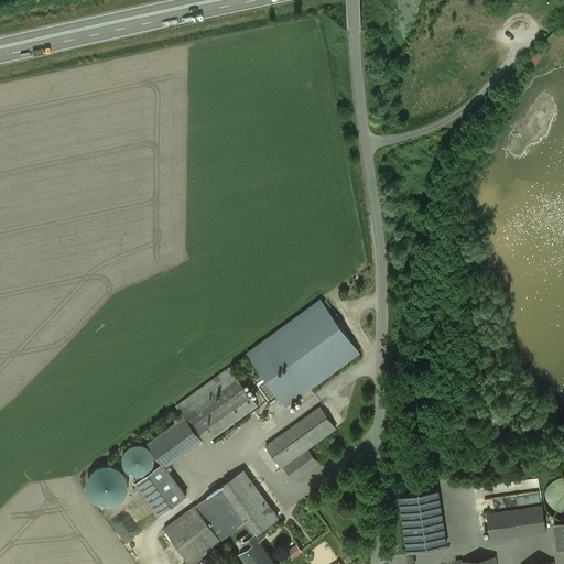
[(542,53),(538,50),(531,60),(535,63),(542,53)]
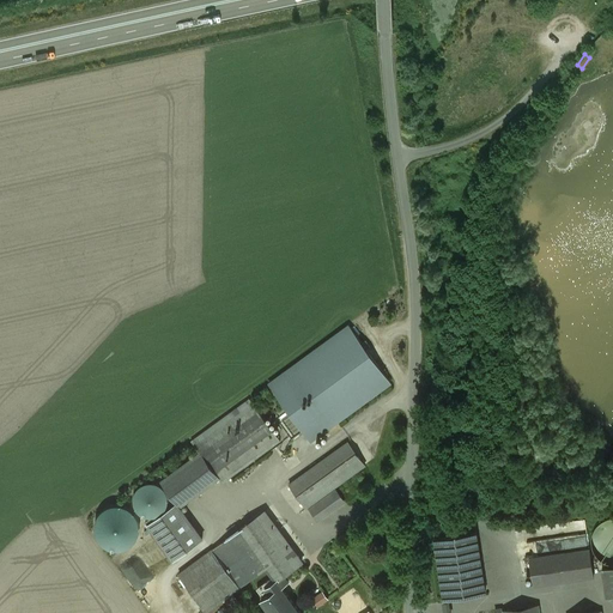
[(350,327),(269,384),(309,439),(390,382),(350,327)]
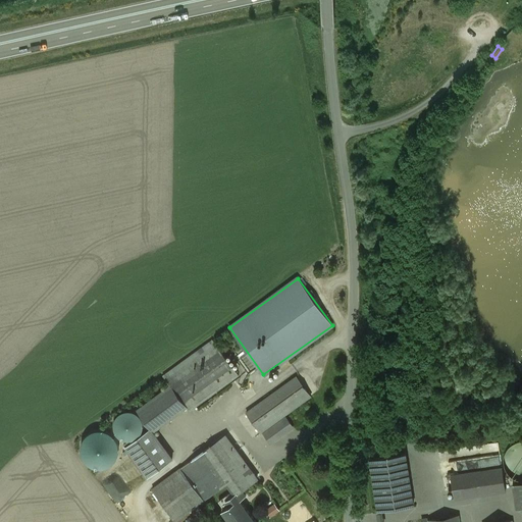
[(170,385),(220,350),(213,340),(163,376),(170,385)]
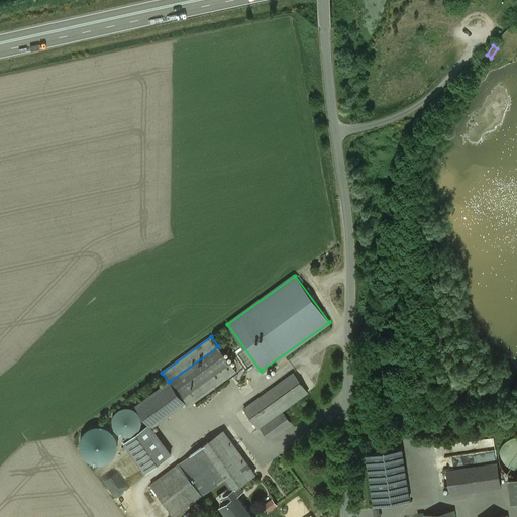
[(169,382),(185,403),(188,407),(236,372),(218,346),(169,382)]
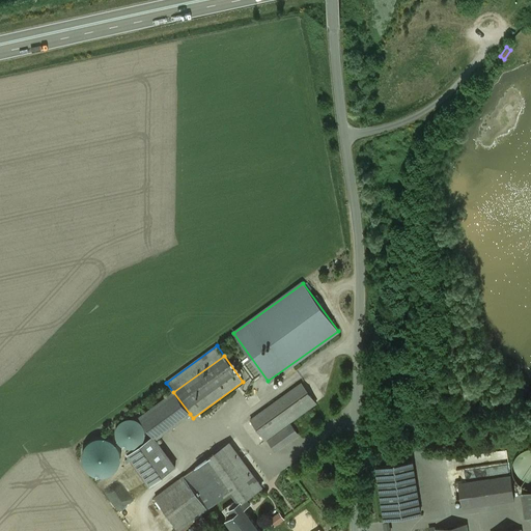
[(301,383),(250,420),(266,440),(290,422),(316,403),(301,383)]
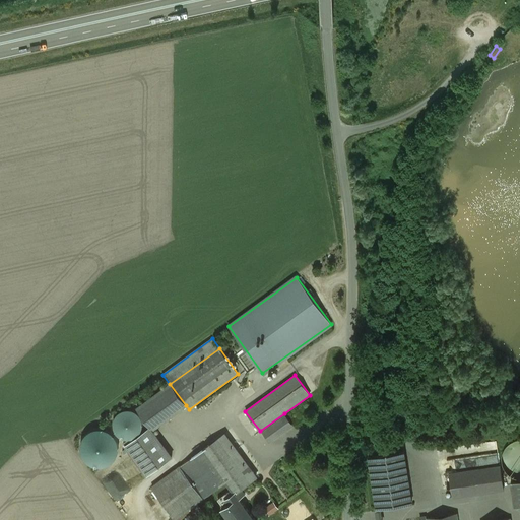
[(170,384),(137,408),(150,427),(152,430),(186,405),(170,384)]
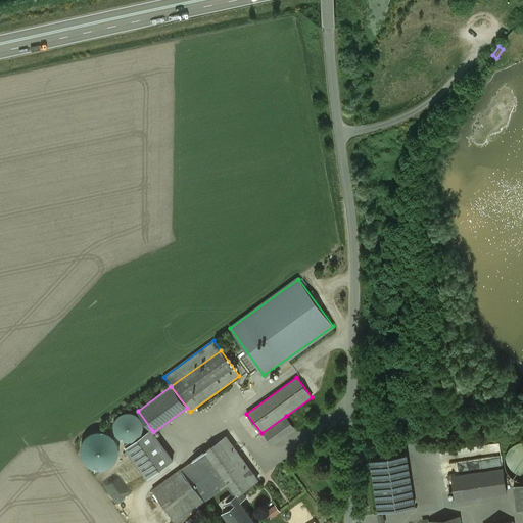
[(117,427),(120,432),(124,435),(129,437),(134,436),(138,434),(141,430),(143,425),(142,421),(140,417),(137,414),(133,412),(128,412),(123,414),(120,418),(117,422),(117,427)]
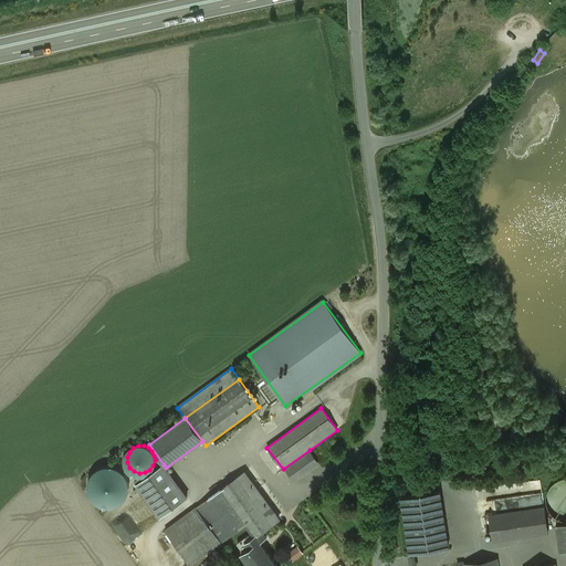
[(318,462),(310,450),(283,469),(292,481),(318,462)]
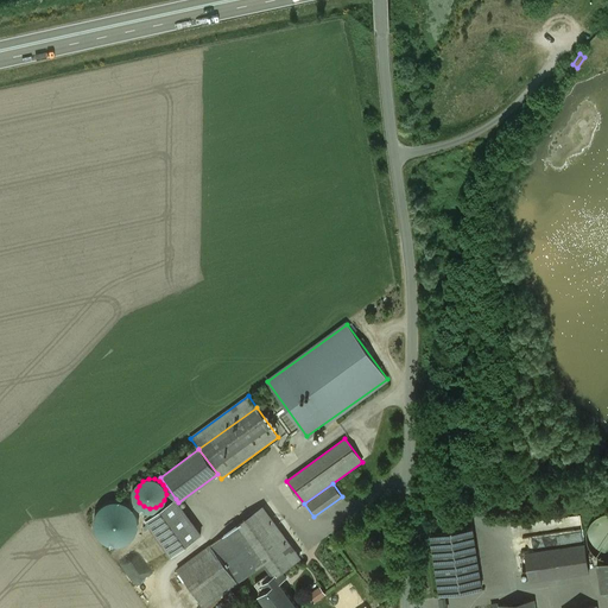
[(176,499),(146,521),(172,556),(201,534),(178,504),(178,502),(176,499)]
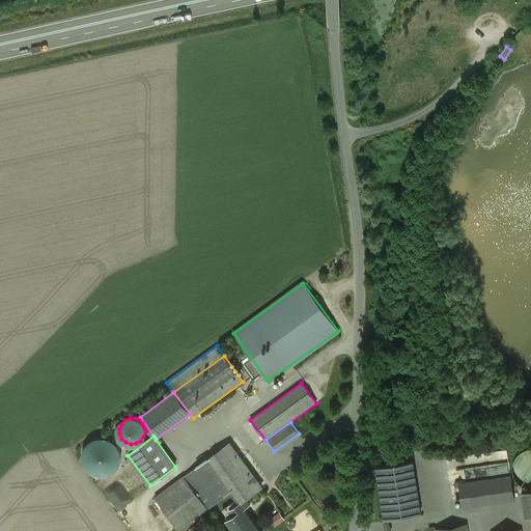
[(83,464),(86,468),(89,472),(93,474),(99,476),(104,476),(109,475),(113,472),(116,469),(119,465),(120,459),(120,454),(119,449),(117,445),(113,442),(109,439),(105,438),(100,438),(94,439),(90,441),(86,445),(84,449),(82,453),(82,458),(83,464)]
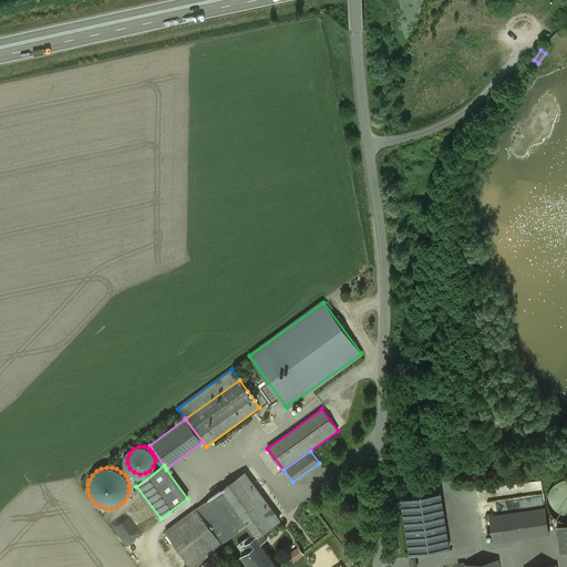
[(196,508),(222,543),(247,525),(254,534),(256,537),(279,519),(245,474),(196,508)]
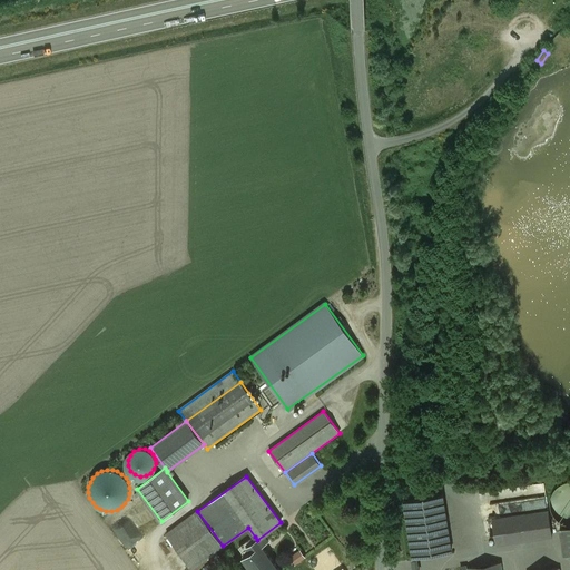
[(550,504),(553,512),(559,520),(567,523),(569,523),(569,481),(563,482),(556,488),(551,495),(550,504)]
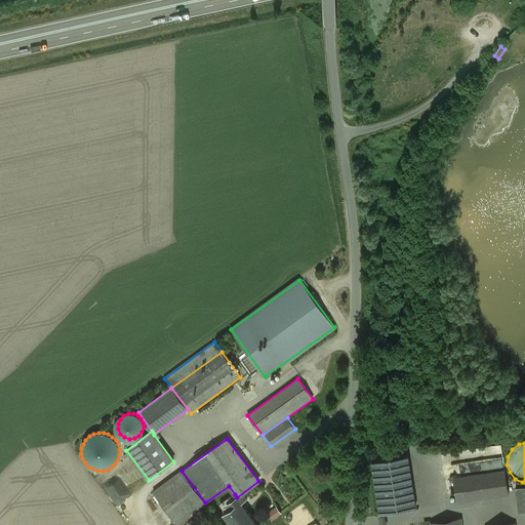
[(408,455),(372,460),(379,513),(415,507),(408,455)]
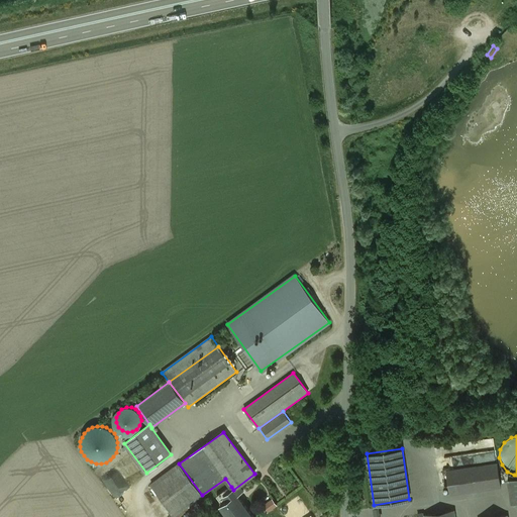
[(501,485),(497,461),(446,470),(450,493),(501,485)]
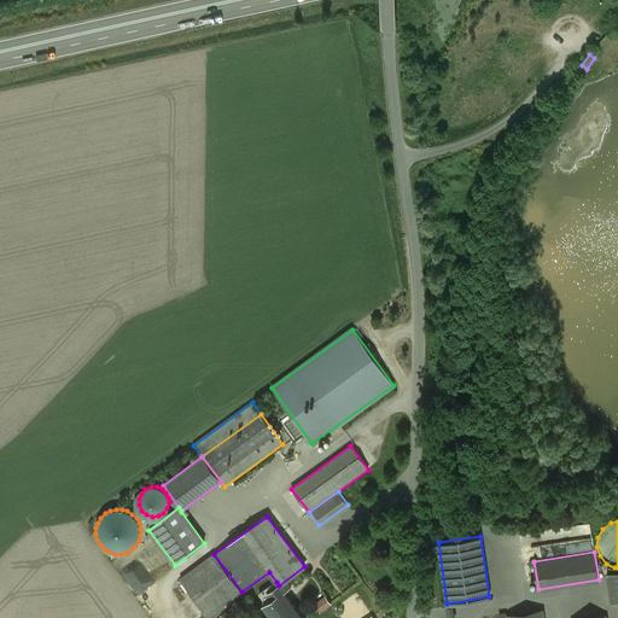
[(214,554),(181,578),(209,616),(242,592),(214,554)]
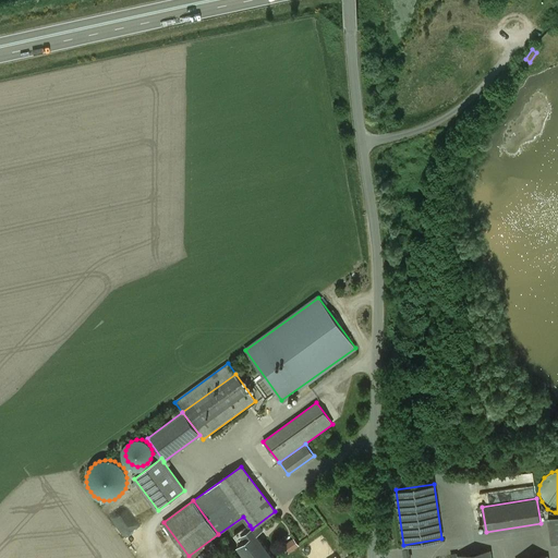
[(557,516),(548,517),(553,543),(557,542),(557,541),(557,516)]
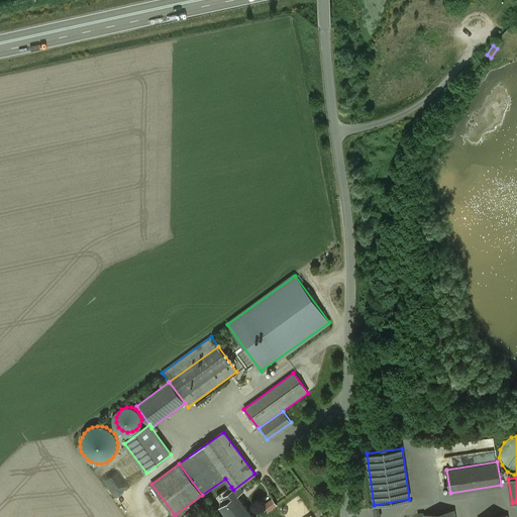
[(233,490),(231,487),(223,492),(222,492),(222,493),(217,496),(223,503),(236,494),(233,490)]
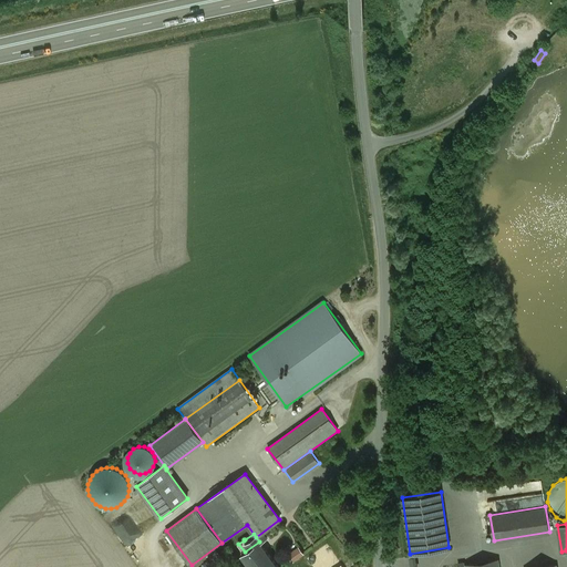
[(278,566),(259,542),(245,552),(241,554),(250,566),(278,566)]
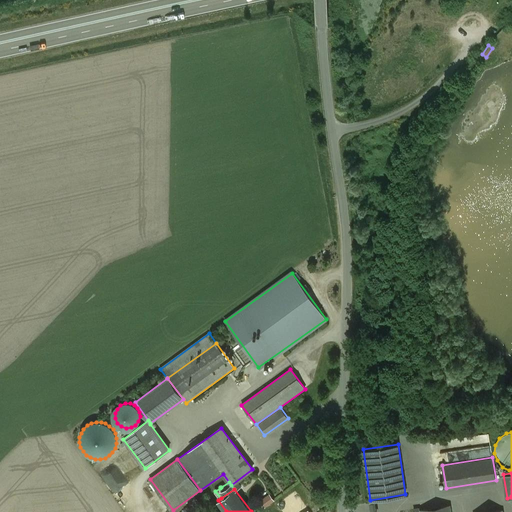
[(273,492),(262,499),(267,506),(278,500),(273,492)]
